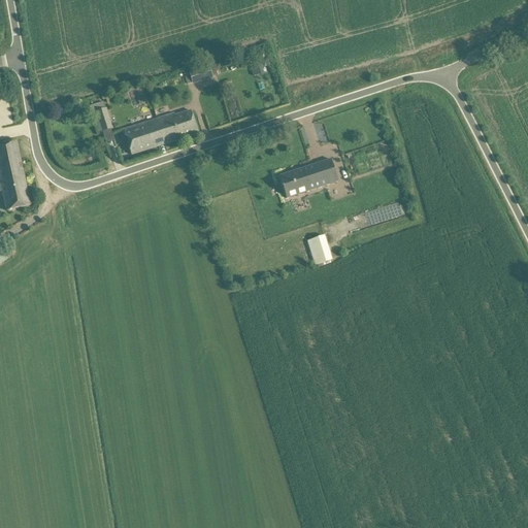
[(249,60),(237,64),(239,71),(251,67),(249,60)]
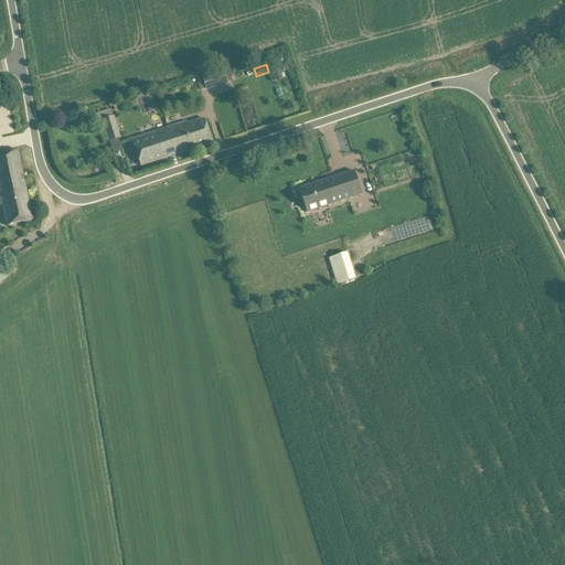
[(276,70),(268,72),(270,82),(278,80),(283,78),(280,68),(276,70)]
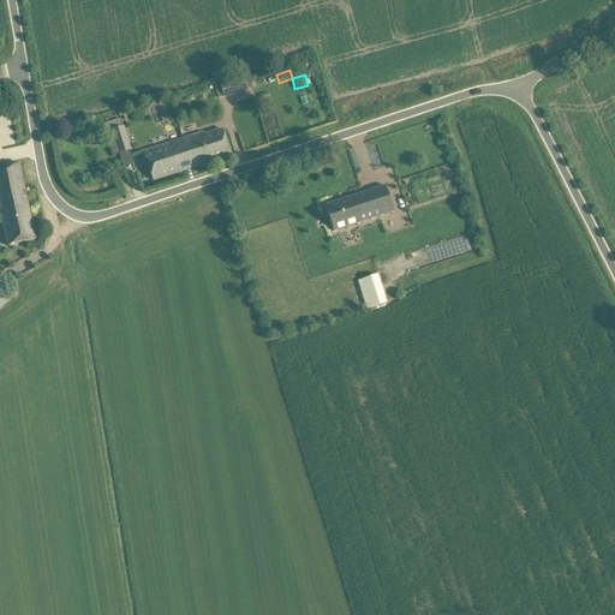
[(131,150),(124,127),(121,119),(103,124),(107,136),(113,133),(115,141),(111,143),(114,155),(119,154),(131,150)]
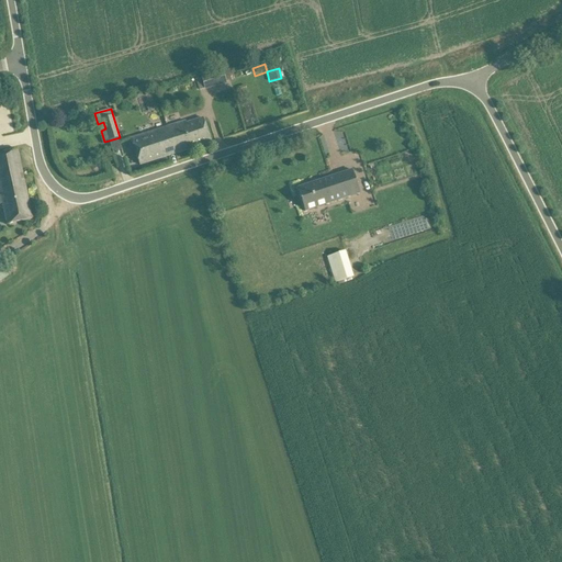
[(177,154),(211,143),(203,116),(168,127),(177,154)]
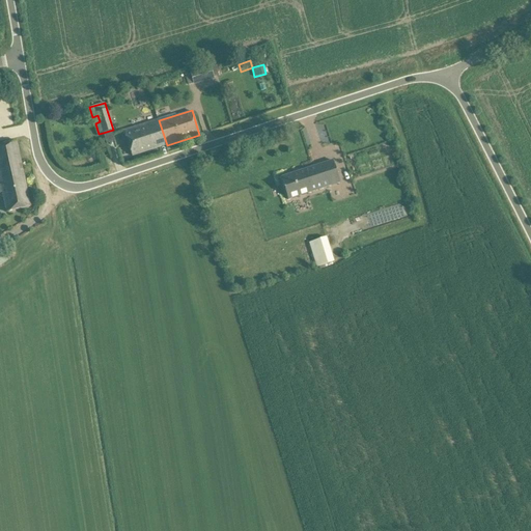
[(132,156),(167,145),(159,120),(124,132),(132,156)]
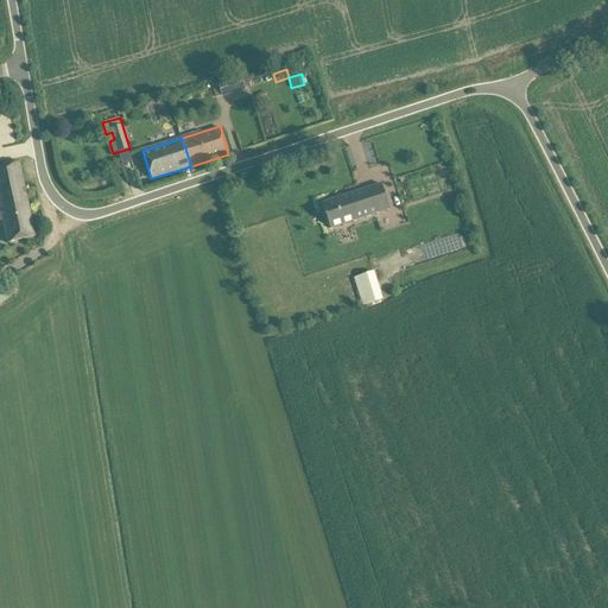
[(13,164),(0,166),(0,220),(4,220),(6,230),(1,232),(2,239),(14,238),(17,251),(32,247),(13,164)]
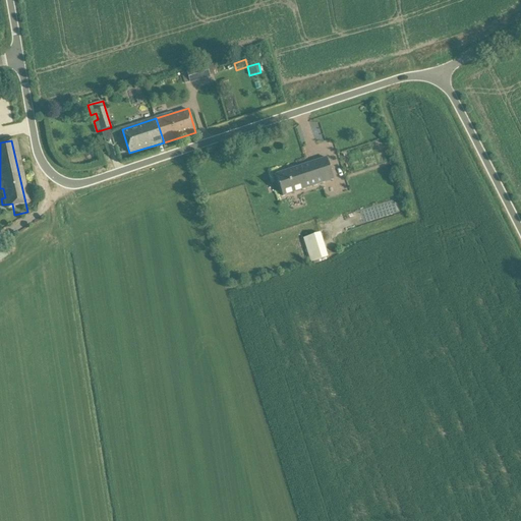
[(276,174),(283,196),(334,180),(327,158),(291,169),(276,174)]
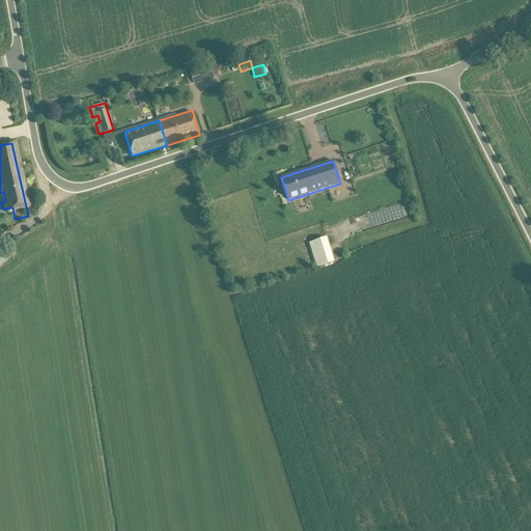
[(315,267),(333,261),(327,238),(309,243),(315,267)]
